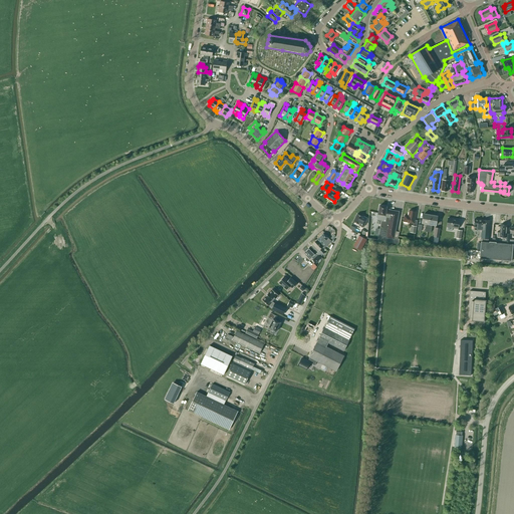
[(399,212),(387,209),(387,207),(379,206),(378,214),(377,214),(376,217),(377,218),(377,221),(379,221),(378,224),(380,224),(378,239),(377,240),(399,244),(400,239),(398,239),(399,232),(396,231),(399,212)]
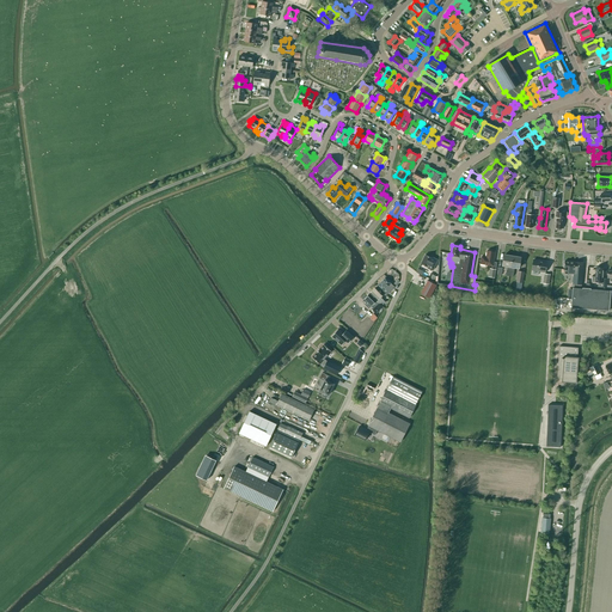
[(495,252),(487,251),(485,257),(481,257),(479,264),(493,267),(495,252)]
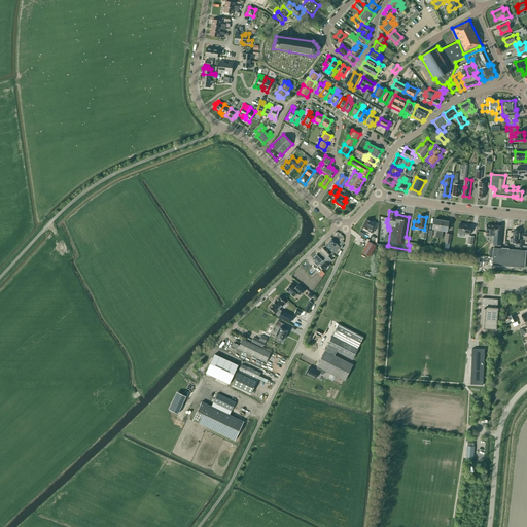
[(367,231),(373,233),(377,223),(372,221),(372,222),(366,219),(362,227),(367,230),(367,231)]
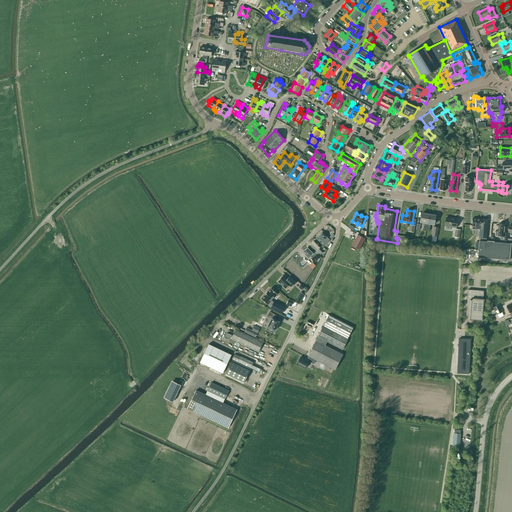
[(423,227),(426,227),(429,214),(422,213),(420,222),(424,223),(423,227)]
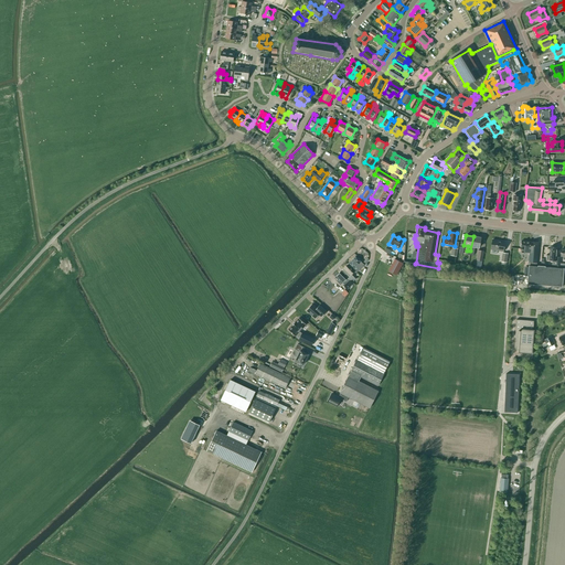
[(473,236),(470,251),(473,252),(475,252),(475,247),(479,247),(480,237),(473,236)]
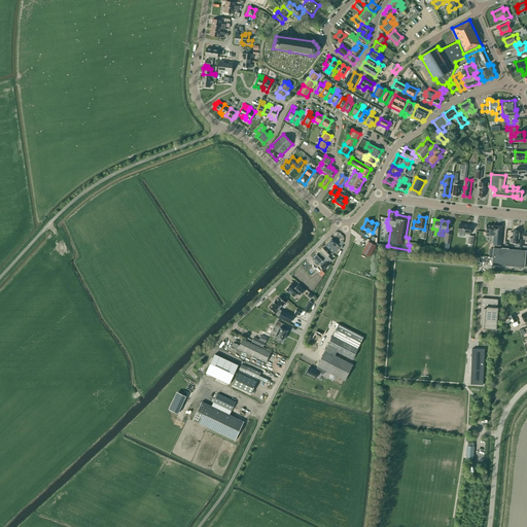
[(470,225),(459,223),(458,233),(469,234),(470,225)]
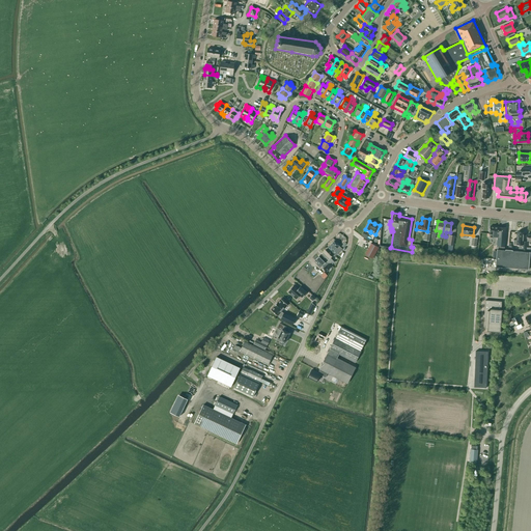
[(499,246),(499,248),(504,248),(504,247),(506,228),(490,226),(490,233),(491,233),(490,236),(494,238),(494,241),(497,241),(497,246),(499,246)]
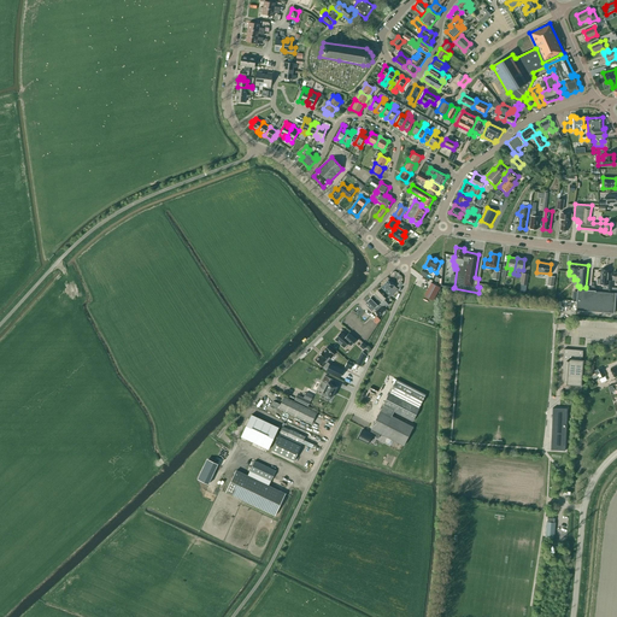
[(607,285),(607,280),(609,280),(609,275),(609,270),(606,270),(605,269),(603,269),(601,270),(601,275),(600,275),(600,278),(597,278),(597,285),(607,285)]
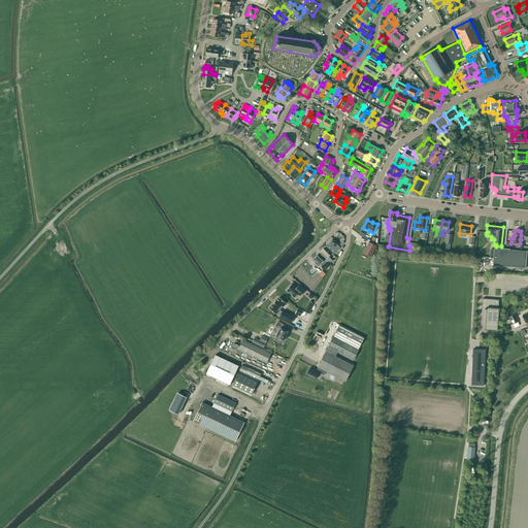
[(340,248),(337,244),(332,239),(326,245),(331,250),(330,251),(334,255),(340,248)]
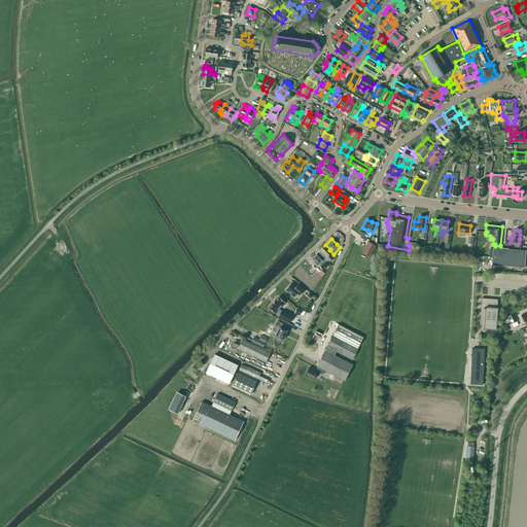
[(362,252),(370,256),(375,245),(369,242),(362,252)]
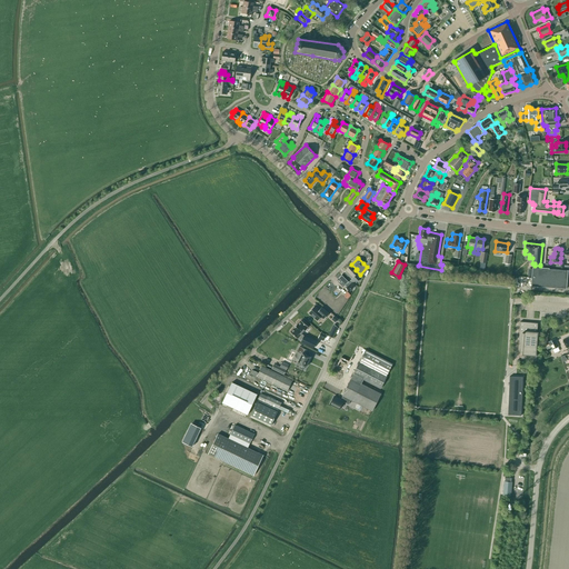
[(540,266),(535,266),(535,267),(532,267),(531,286),(566,289),(568,270),(540,268),(540,266)]
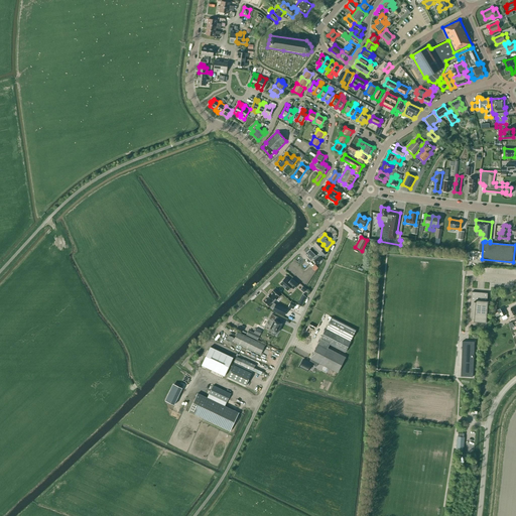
[(324,248),(317,242),(312,246),(312,247),(311,248),(314,251),(315,251),(316,252),(321,257),(325,255),(320,251),(324,248)]
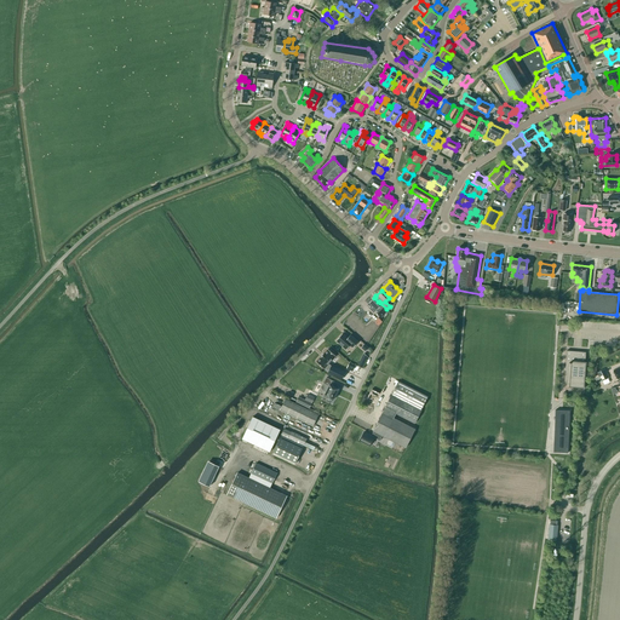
[(386,309),(380,303),(378,304),(373,298),(368,304),(372,308),(371,309),(373,313),(375,310),(378,313),(377,314),(380,317),(388,311),(386,309)]
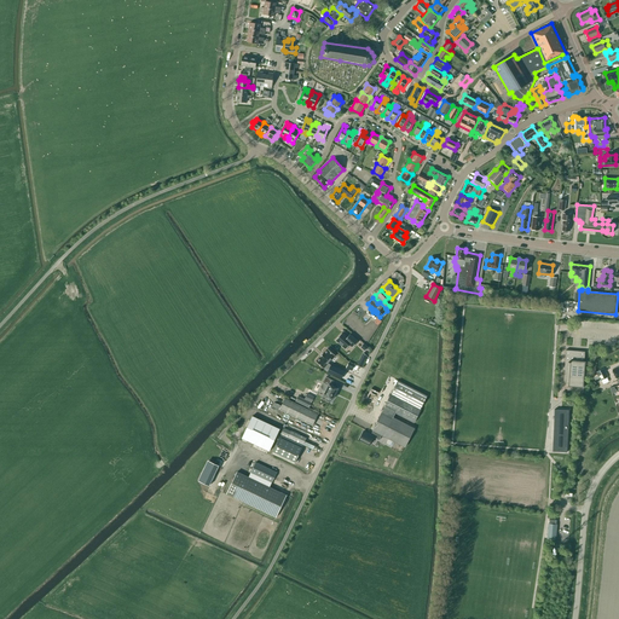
[(352,347),(358,341),(352,336),(350,334),(347,337),(342,333),(335,340),(346,350),(350,345),(352,347)]
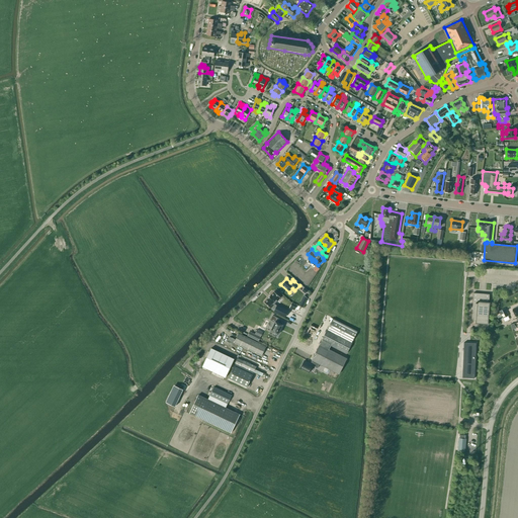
[(280,297),(277,294),(278,294),(275,291),(274,292),(274,291),(264,303),(271,309),(271,308),(274,311),(274,312),(285,317),(288,311),(277,306),(276,306),(274,304),(280,297)]
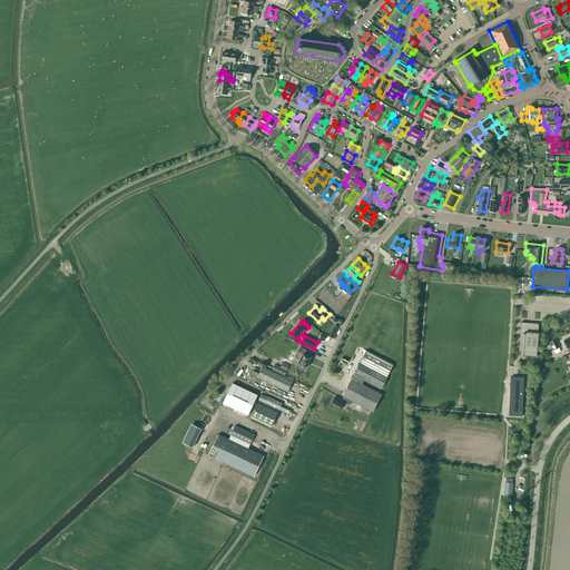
[(523,356),(537,357),(539,333),(538,333),(539,324),(521,323),(519,353),(523,353),(523,356)]
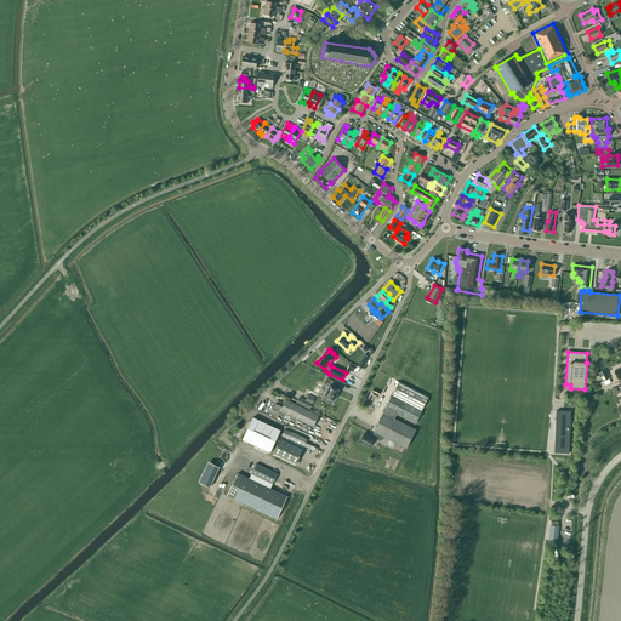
[(610,379),(605,370),(598,374),(602,382),(610,379)]
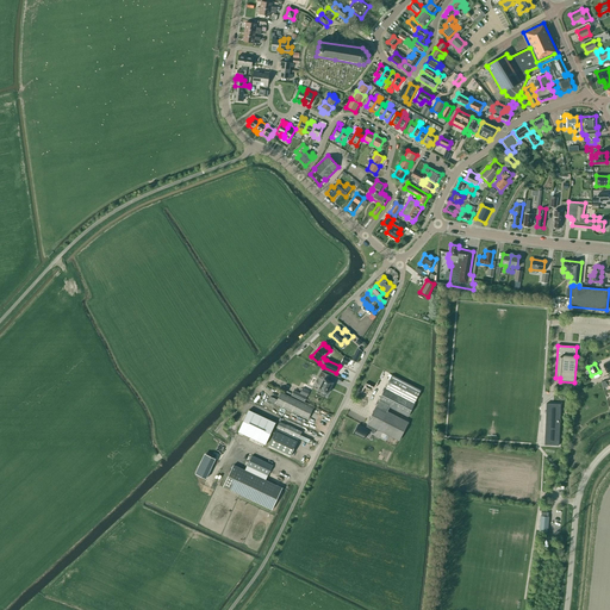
[(316,381),(317,384),(321,385),(317,392),(325,397),(327,393),(328,394),(332,383),(327,380),(329,375),(321,372),(316,381)]
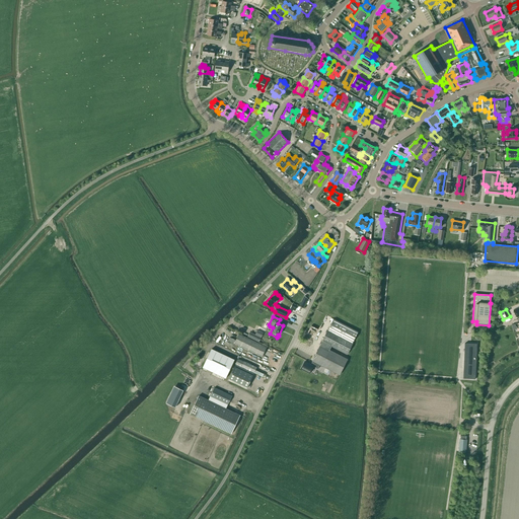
[(312,361),(313,361),(320,365),(340,375),(348,359),(329,350),(331,347),(347,354),(353,344),(352,343),(358,331),(334,319),(322,342),(320,346),(320,345),(312,361)]
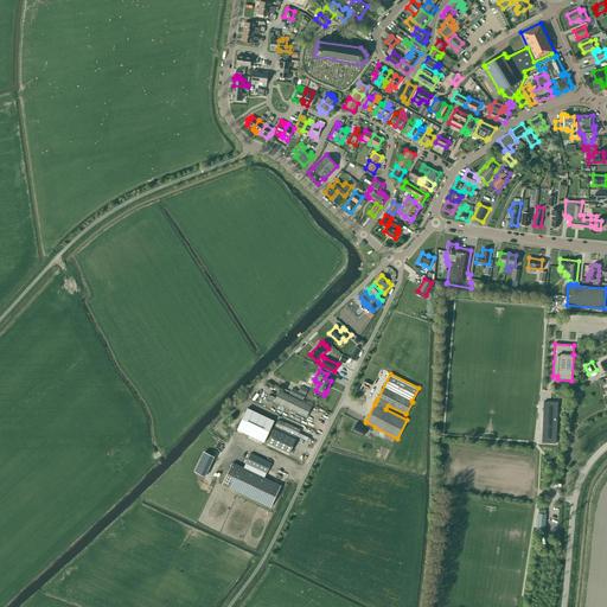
[(280,390),(275,398),(269,395),(267,401),(273,404),(274,402),(306,417),(312,406),(280,390)]
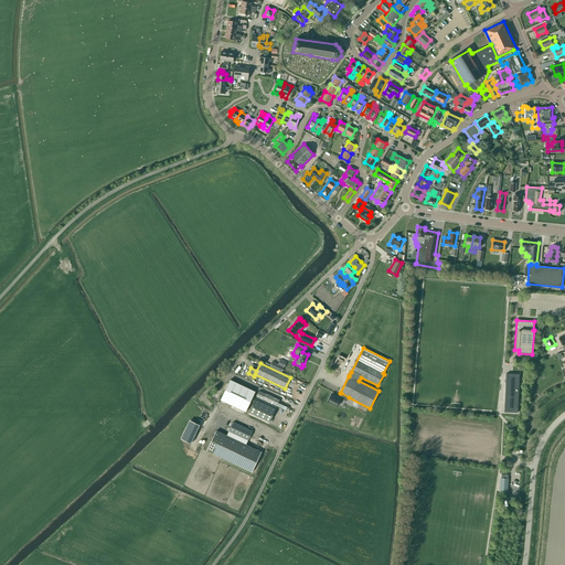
[(510,384),(519,385),(519,374),(507,374),(505,384),(510,384)]
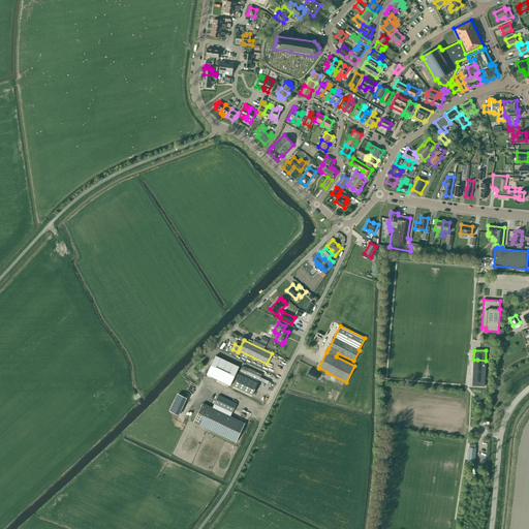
[(216,355),(207,374),(230,385),(239,367),(216,355)]
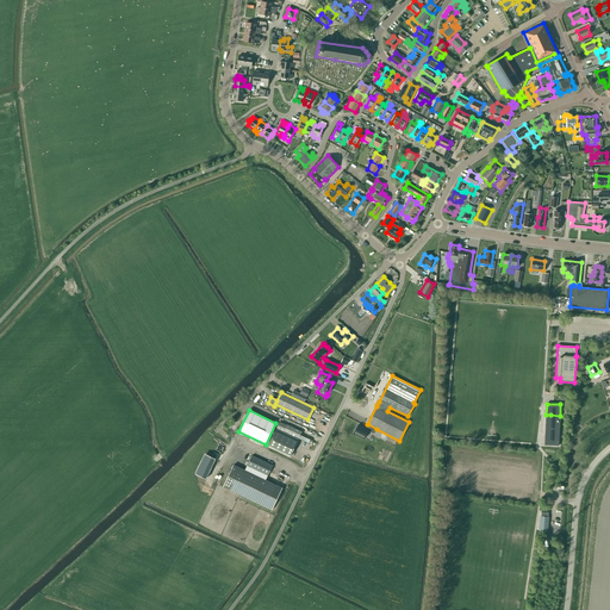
[(546,415),(545,434),(549,434),(559,434),(560,416),(551,415),(546,415)]
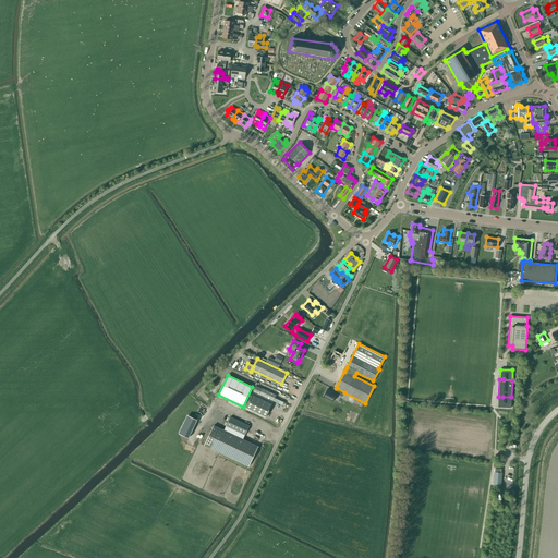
[(259,395),(274,401),(276,395),(263,388),(259,395)]
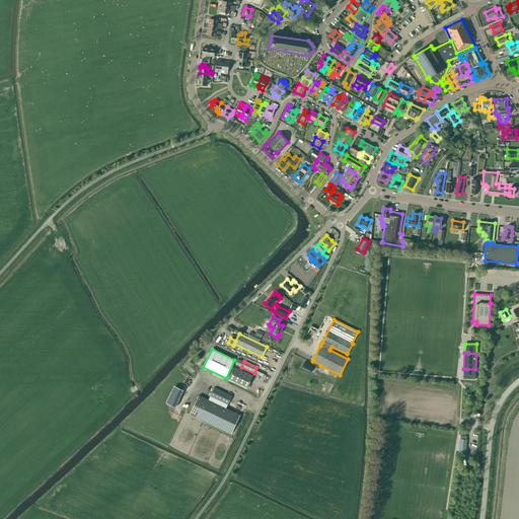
[(320,365),(313,361),(312,361),(311,365),(305,362),(301,368),(310,373),(313,367),(317,369),(320,365)]
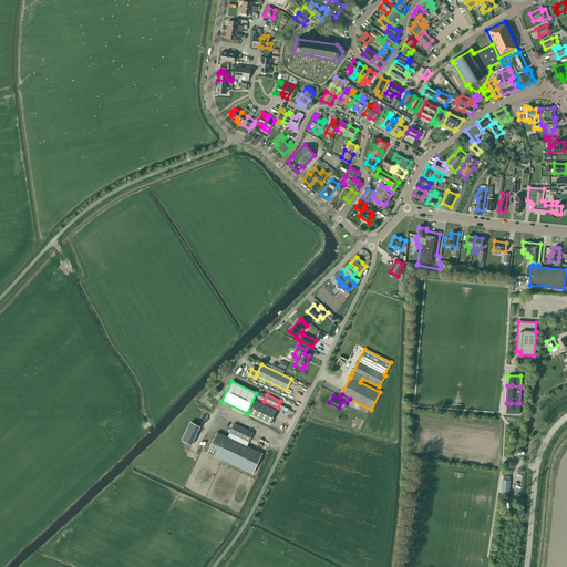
[(256,401),(250,414),(270,423),(277,411),(256,401)]
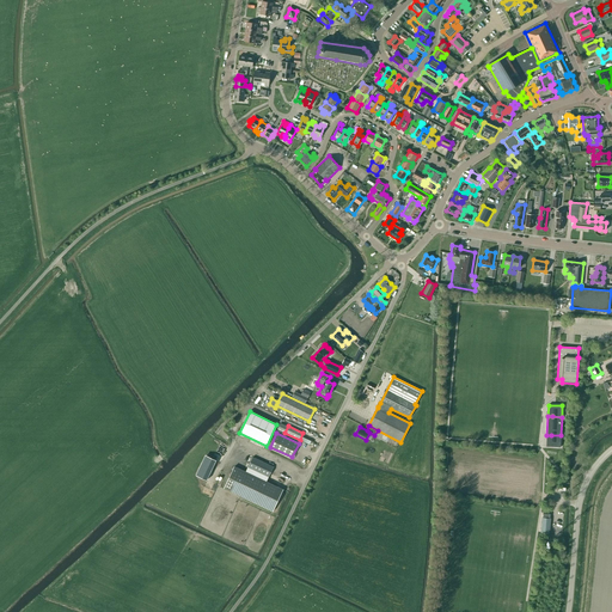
[(551,435),(546,435),(546,446),(561,447),(561,435),(551,435)]
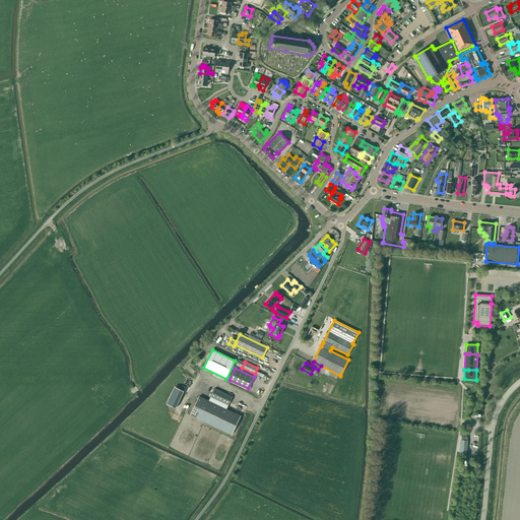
[(184,391),(175,386),(167,403),(176,408),(184,391)]
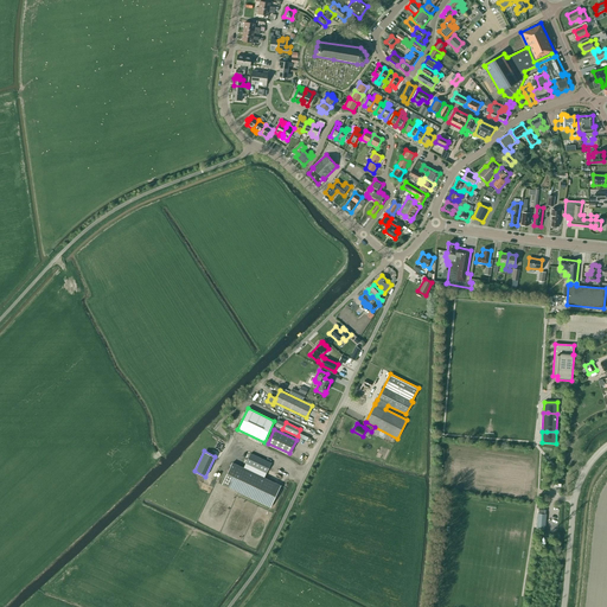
[(246,464),(266,473),(267,473),(272,462),(250,453),(246,464)]
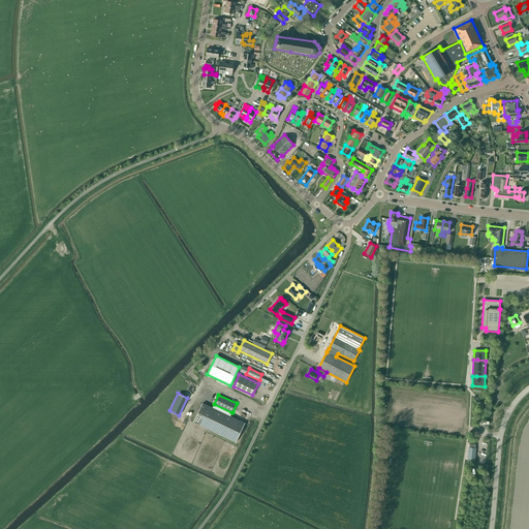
[(236,442),(245,423),(203,403),(193,423),(236,442)]
